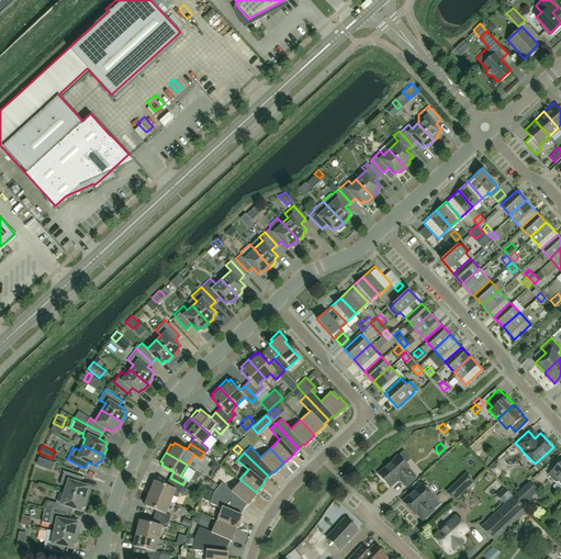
[(396,454),(377,471),(389,484),(396,478),(400,479),(405,484),(415,476),(408,468),(408,467),(396,454)]
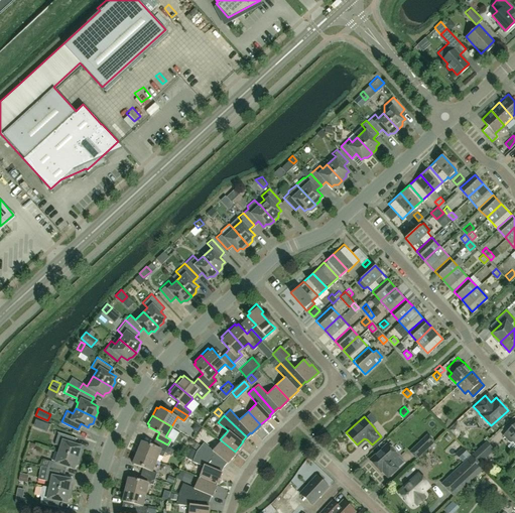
[(514,442),(514,421),(502,433),(508,440),(511,440),(512,439),(514,442)]
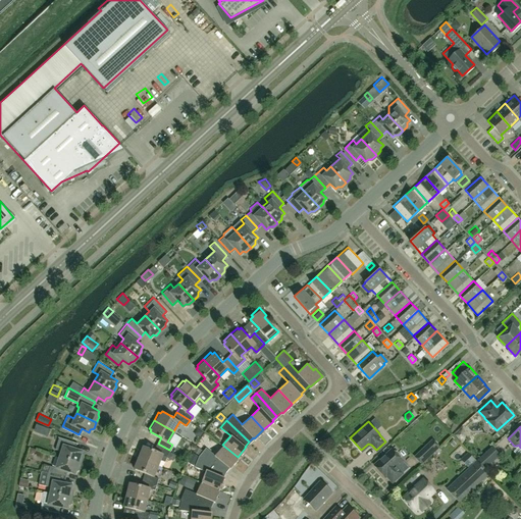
[(59,455),(81,462),(82,457),(81,454),(82,450),(74,448),(76,442),(58,435),(54,448),(61,450),(59,455)]
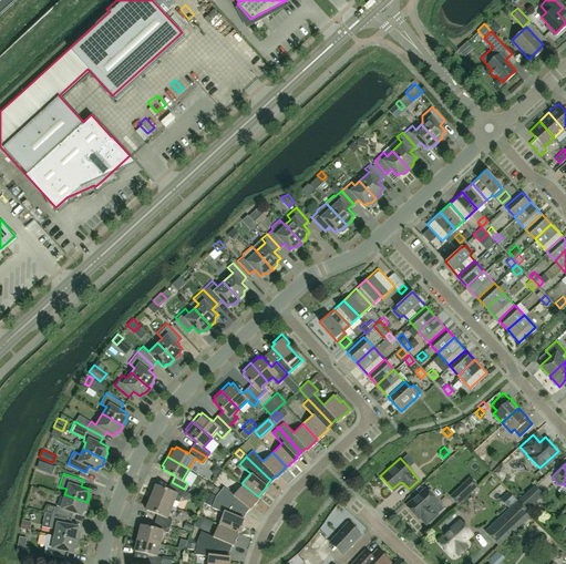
[(469,475),(449,493),(458,502),(476,484),(475,483),(479,480),(473,473),(470,477),(469,475)]
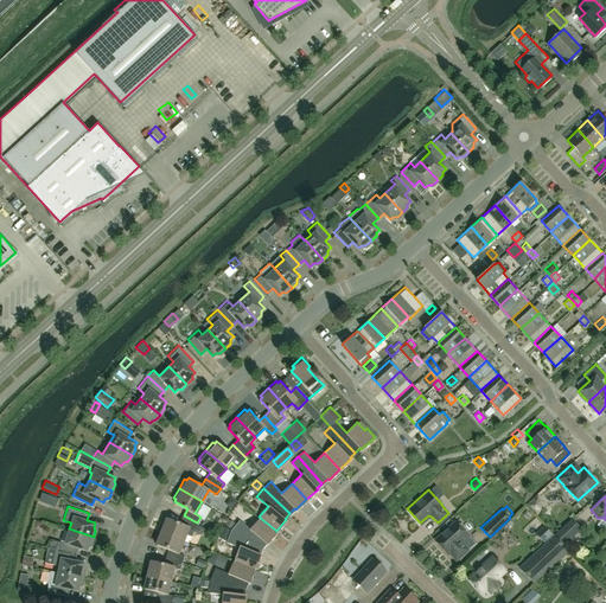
[(163,519),(158,528),(183,539),(186,532),(191,534),(193,530),(197,524),(197,523),(184,515),(180,523),(166,518),(165,520),(163,519)]
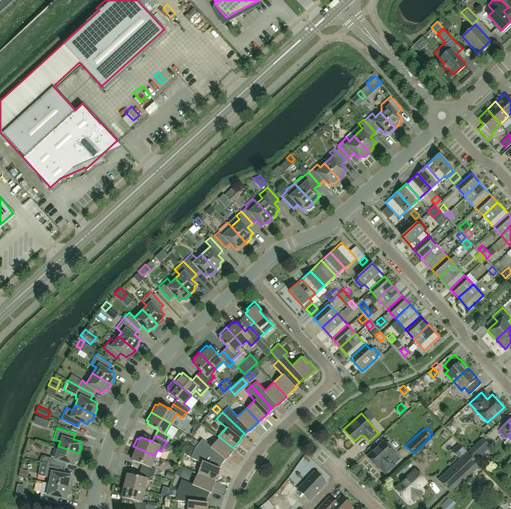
[(233,448),(218,436),(211,446),(201,438),(194,446),(221,462),(224,458),(225,458),(233,448)]
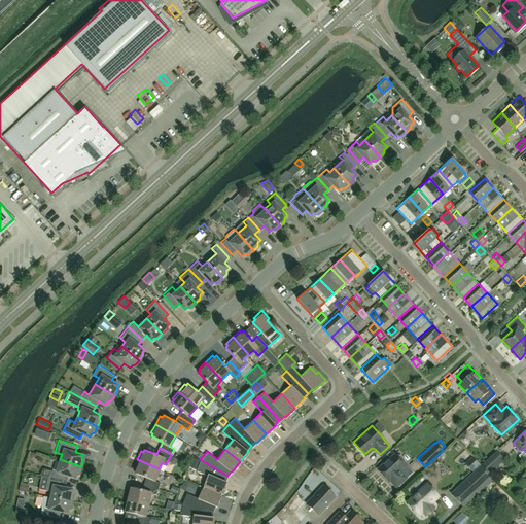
[(200,458),(203,453),(197,450),(195,454),(200,458)]
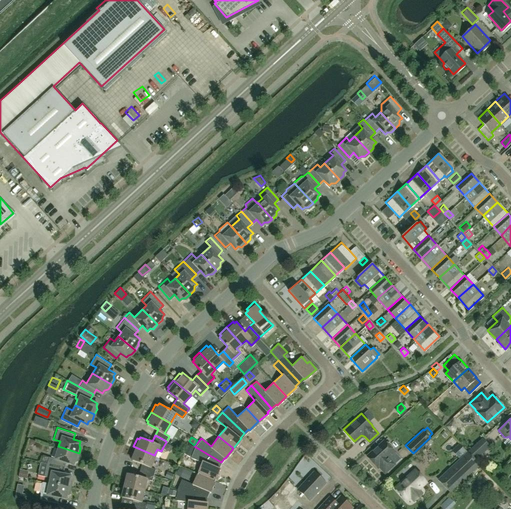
[(467,450),(474,458),(488,445),(485,441),(481,437),(467,450)]
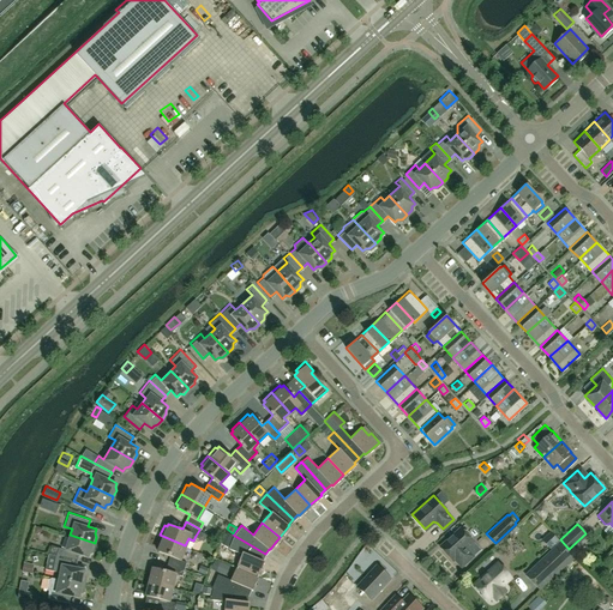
[(466,547),(473,541),(460,526),(439,544),(452,559),(454,557),(461,565),(473,554),(466,547)]
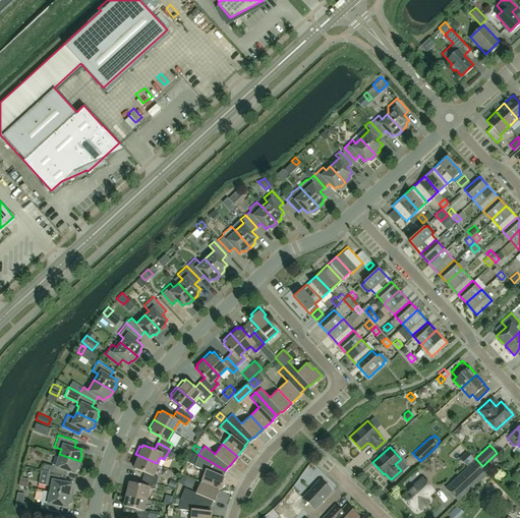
[(169,450),(166,455),(172,458),(175,452),(169,450)]
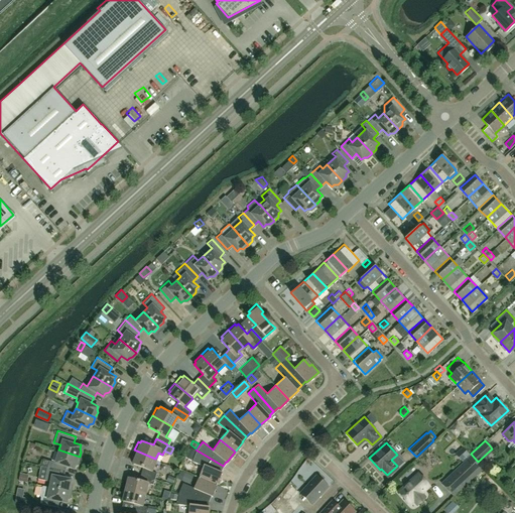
[(195,449),(190,446),(185,455),(190,458),(195,449)]
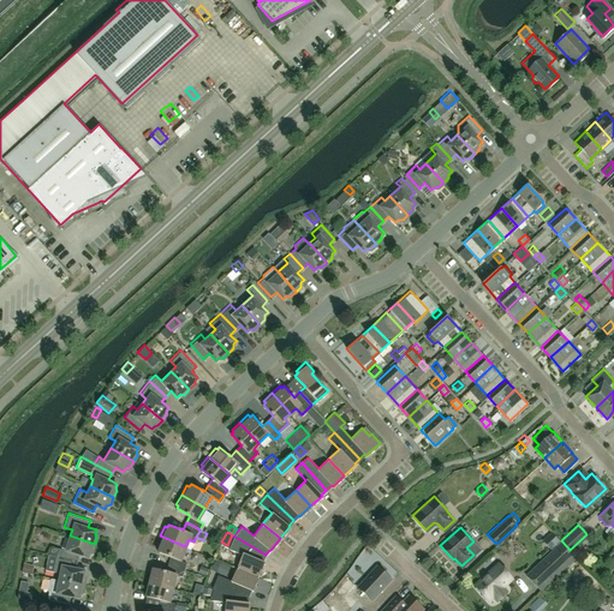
[(58,546),(51,544),(48,552),(55,555),(77,561),(78,553),(88,557),(89,552),(93,551),(95,544),(70,535),(65,549),(58,546)]
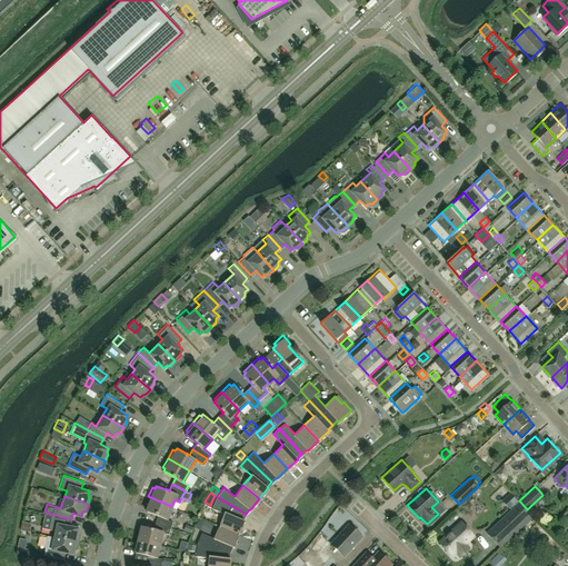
[(171,506),(148,496),(145,506),(147,507),(146,509),(159,515),(157,522),(170,526),(172,520),(167,518),(171,506)]
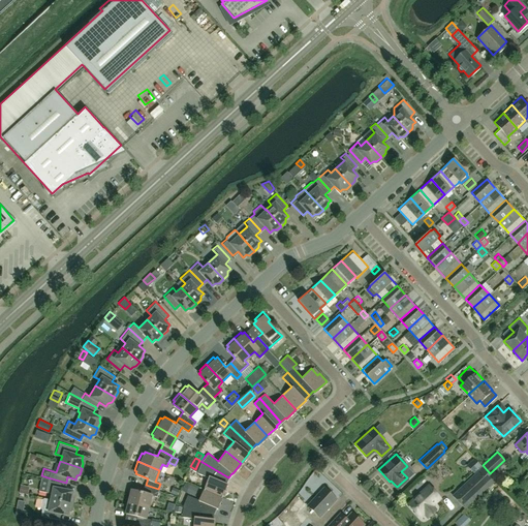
[(228,477),(200,461),(196,471),(209,476),(204,488),(221,495),(226,483),(225,483),(228,477)]
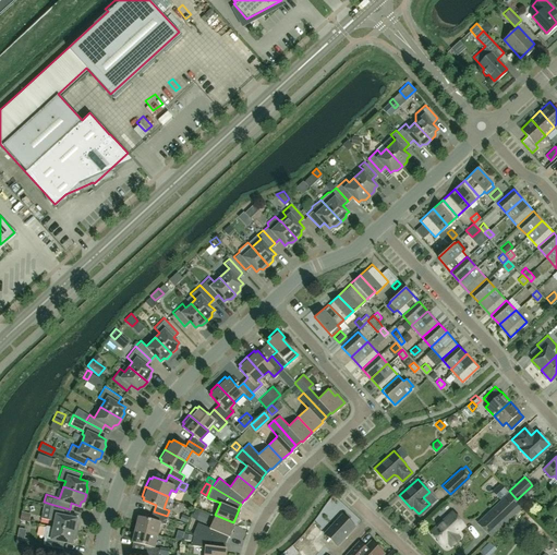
[(509,491),(476,520),(489,534),(521,504),(517,499),(509,491)]
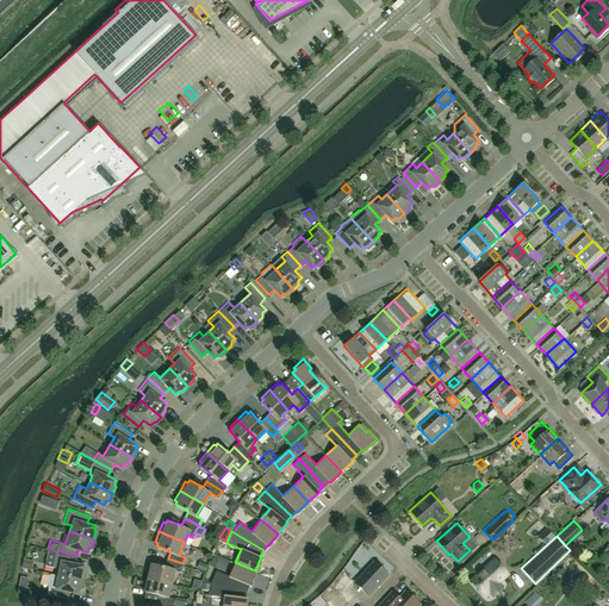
[(76,556),(55,550),(51,566),(60,567),(58,573),(84,579),(85,572),(82,568),(84,564),(74,563),(76,556)]
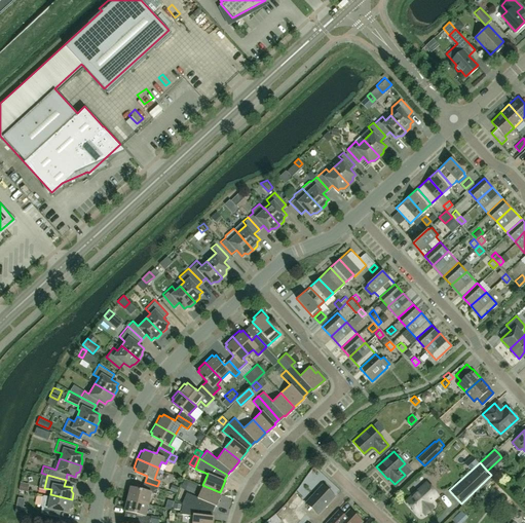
[(193,482),(183,478),(180,486),(190,490),(193,482)]
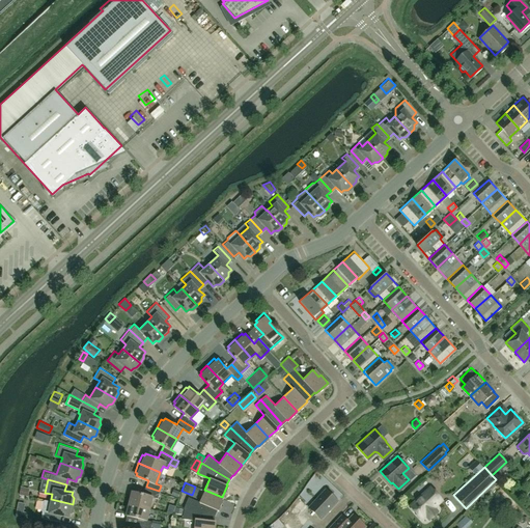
[(78,484),(77,490),(85,493),(87,487),(78,484)]
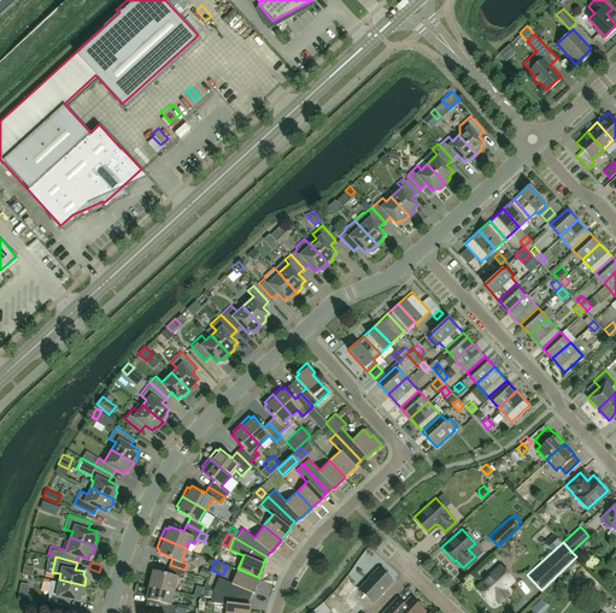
[(476,585),(488,600),(494,595),(498,600),(506,593),(502,588),(509,582),(502,575),(508,570),(502,563),(496,567),(476,585)]
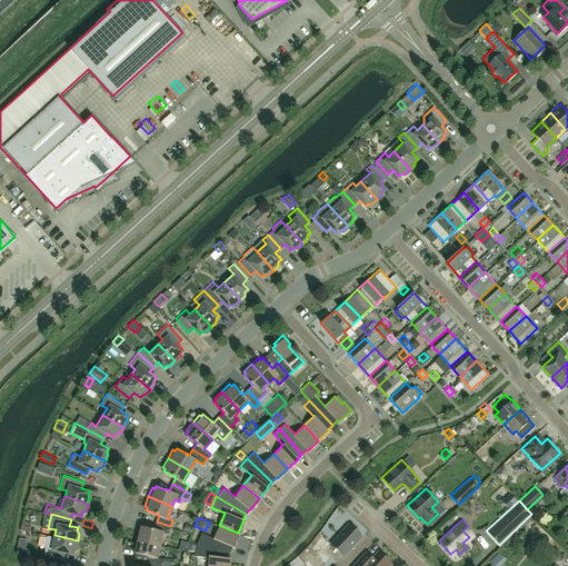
[(138,528),(135,537),(159,544),(162,532),(168,533),(170,526),(157,522),(155,529),(141,526),(140,528),(138,528)]
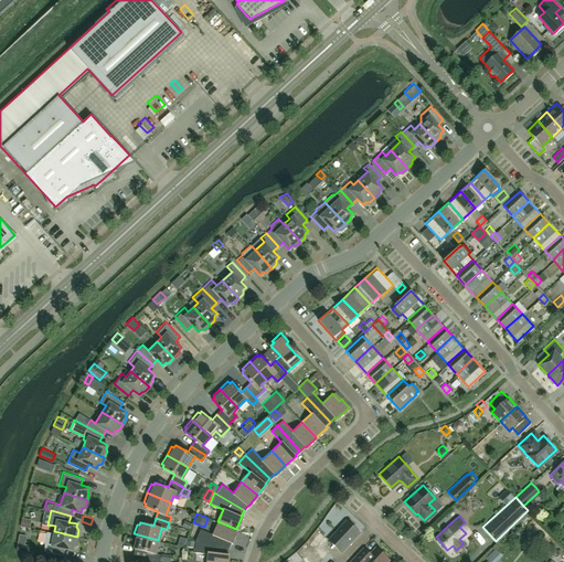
[(359,531),(346,519),(328,538),(341,551),(359,531)]
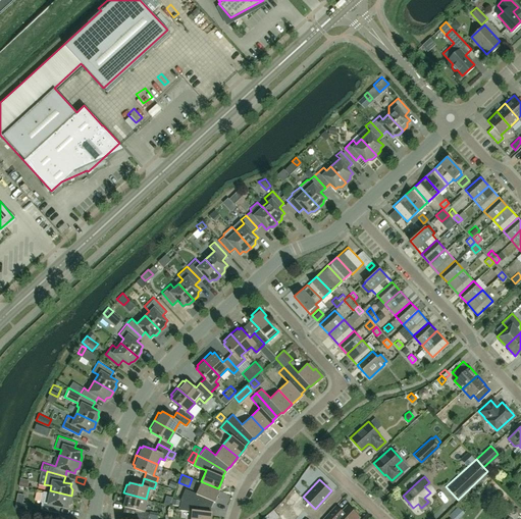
[(218,488),(201,481),(196,492),(185,487),(179,498),(210,506),(212,501),(213,501),(218,488)]
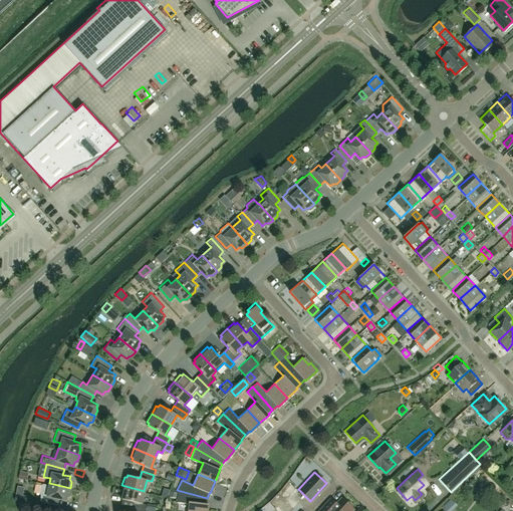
[(70,488),(49,483),(42,482),(40,483),(38,492),(39,494),(38,500),(57,504),(58,498),(65,499),(66,496),(69,494),(70,488)]
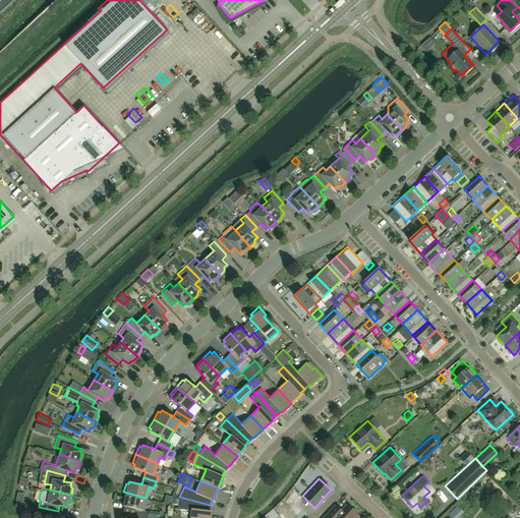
[(168,488),(166,495),(174,497),(175,491),(168,488)]
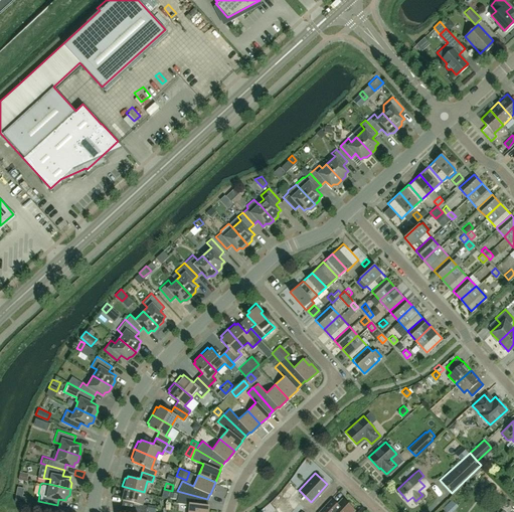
[(144,492),(122,486),(120,495),(123,496),(122,498),(134,501),(133,508),(146,510),(147,504),(142,503),(144,492)]
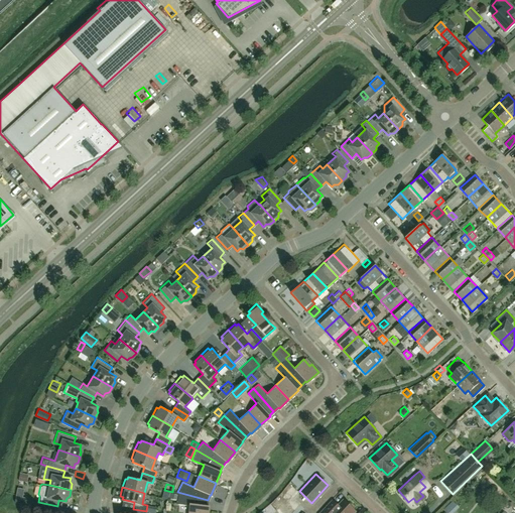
[(208,500),(177,492),(176,503),(189,504),(187,512),(207,512),(209,505),(207,505),(208,500)]
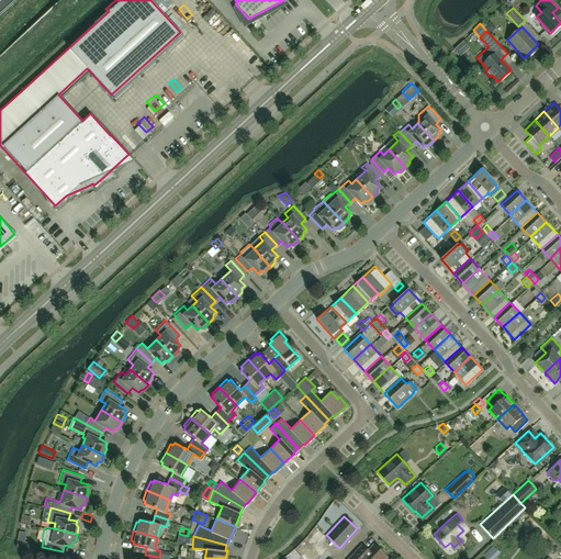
[(381,558),(385,555),(373,544),(369,548),(366,548),(365,549),(360,545),(347,558),(381,558)]
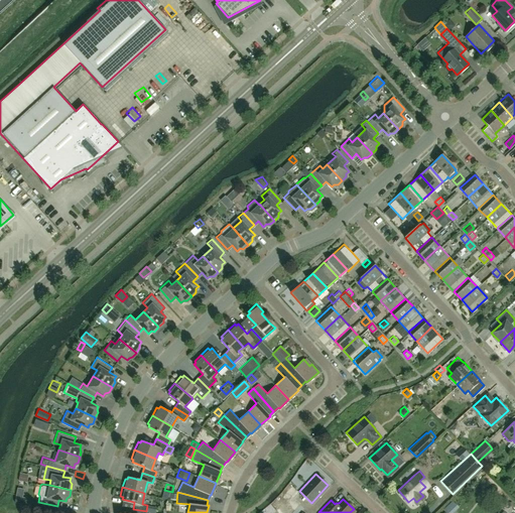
[(504,509),(507,512),(511,512),(514,510),(514,502),(514,501),(504,509)]
